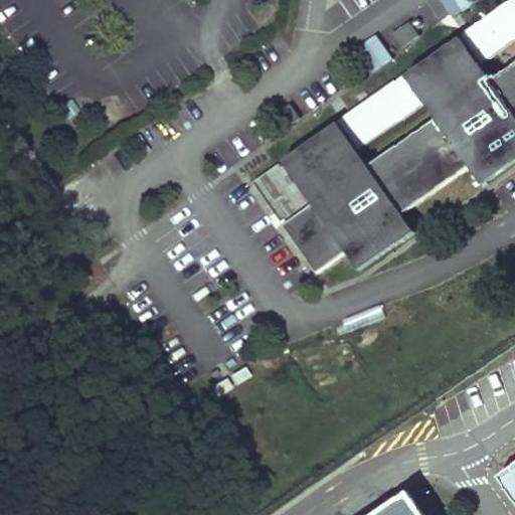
[(514,0),(507,0),(268,166),(250,178),(302,252),(314,270),(343,249),(355,268),(410,229),(398,211),(466,165),(478,183),(514,157),(514,0)]
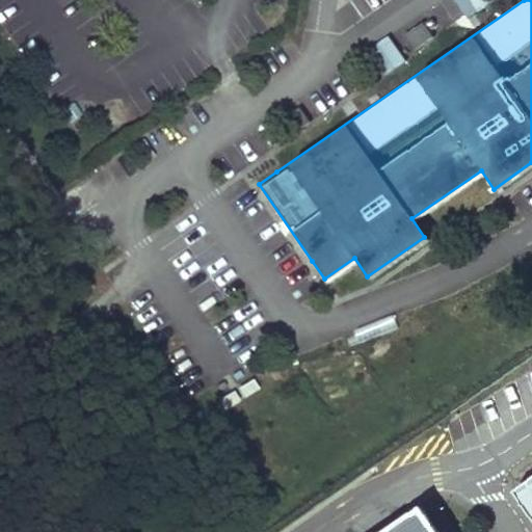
[(410,46),(430,32),(420,19),(401,31),(410,46)]
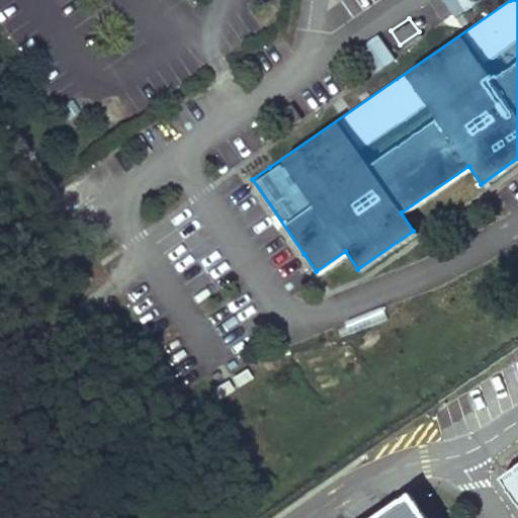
[(517,468),(502,480),(517,502),(517,468)]
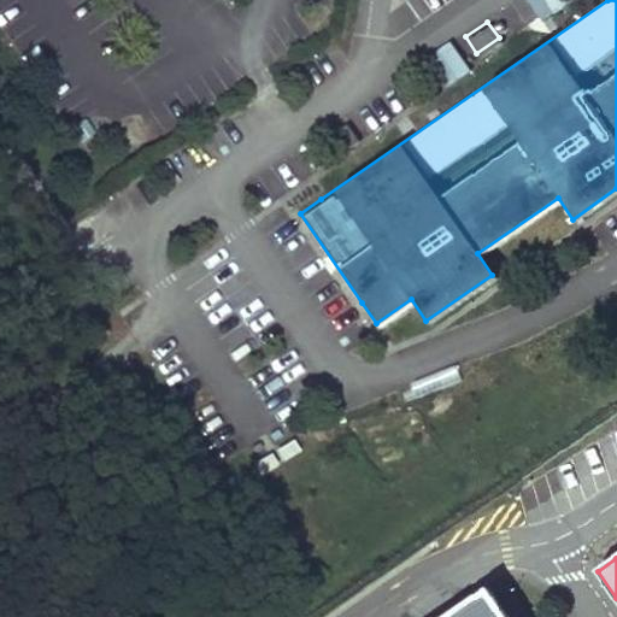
[(510,616),(491,589),(448,616),(510,616)]
